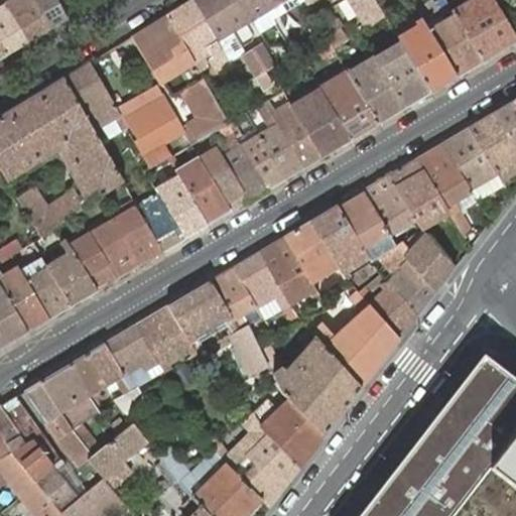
[(6,1),(30,40),(51,27),(34,0),(9,0),(6,1)]
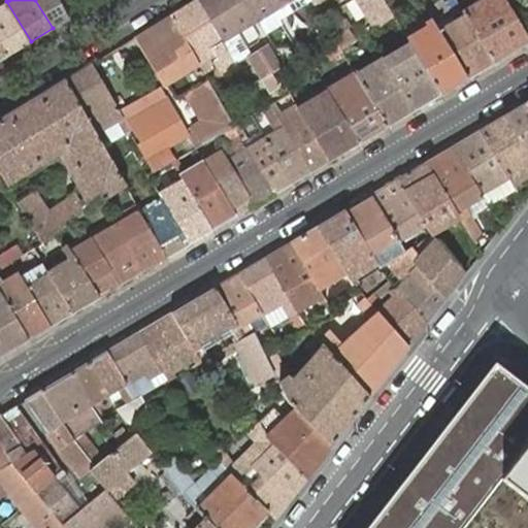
[(60,0),(35,0),(53,28),(69,19),(60,0)]
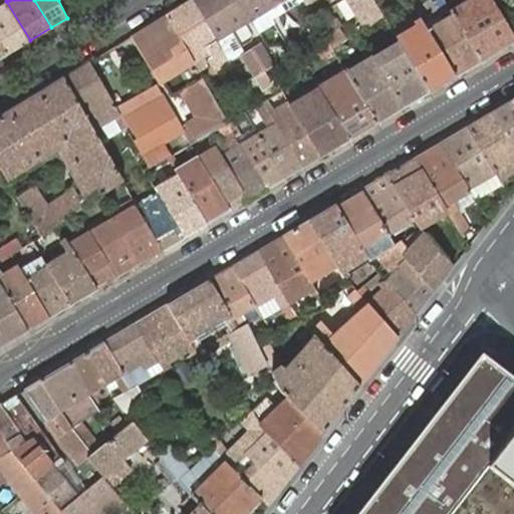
[(192,0),(166,16),(186,51),(192,61),(195,66),(207,59),(215,73),(229,64),(192,0)]
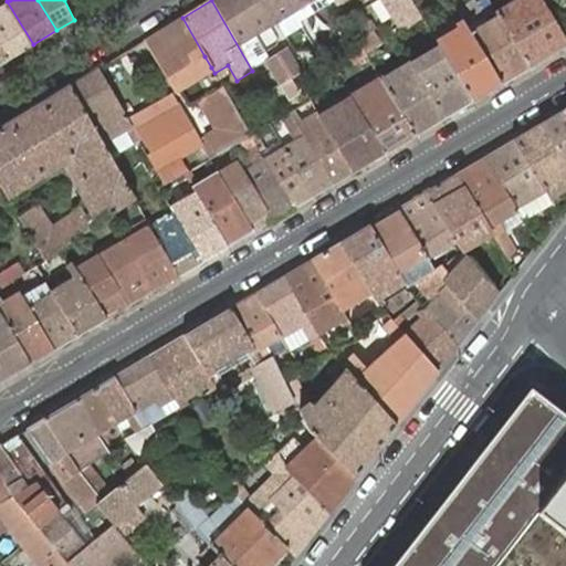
[(211,0),(252,71),(262,65),(247,41),(313,0),(211,0)]
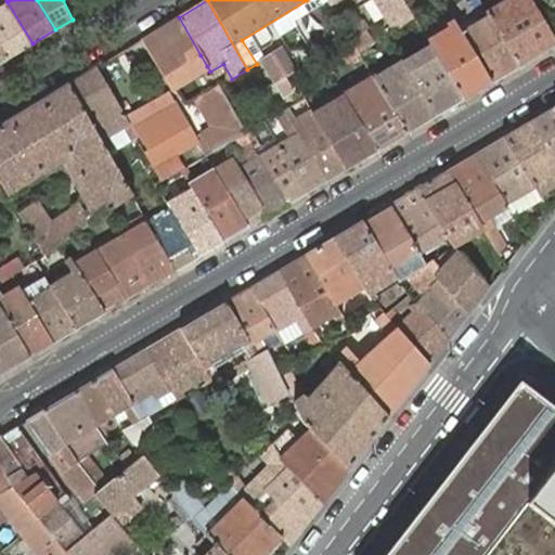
[(401,0),(373,0),(394,31),(408,22),(413,18),(403,2),(401,0)]
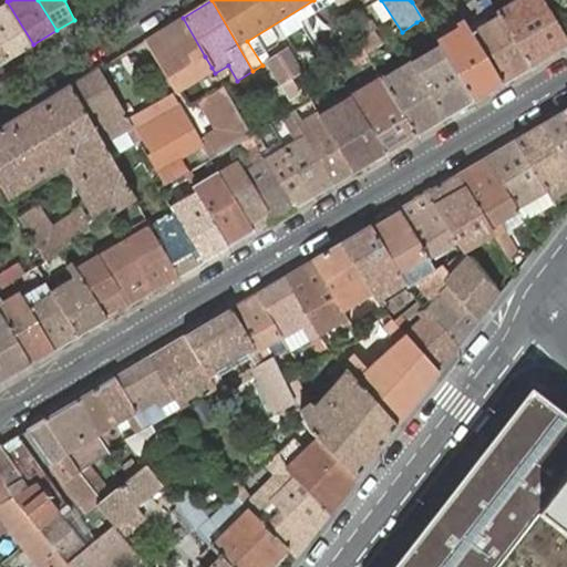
[(531,69),(566,47),(566,40),(542,0),(516,0),(496,12),(498,17),(531,69)]
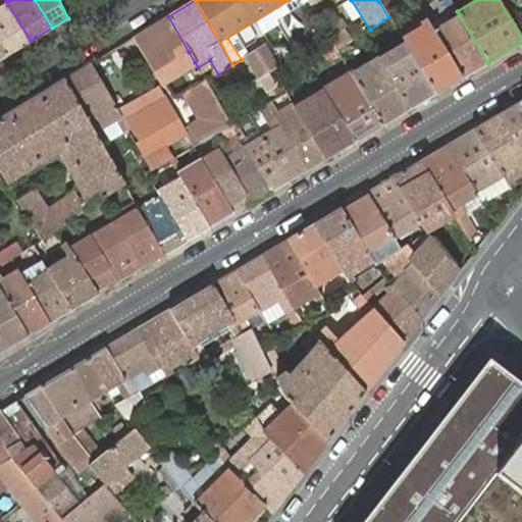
[(0,38),(9,54),(31,41),(6,1),(0,5),(0,38)]
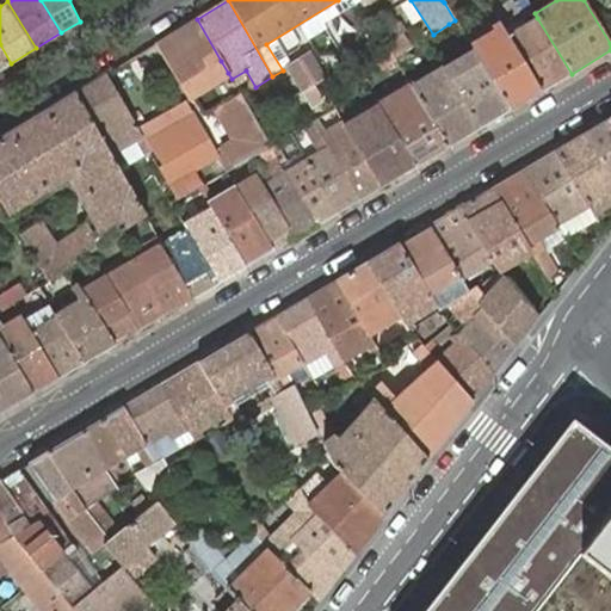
[(541,92),(572,74),(537,18),(506,37),(541,92)]
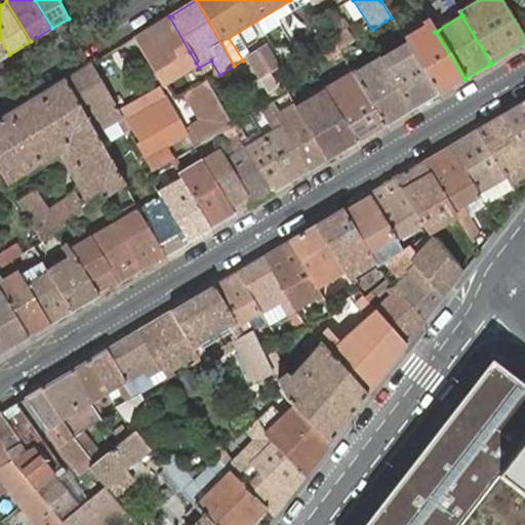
[(169,16),(133,39),(136,43),(155,73),(162,69),(190,52),(169,16)]
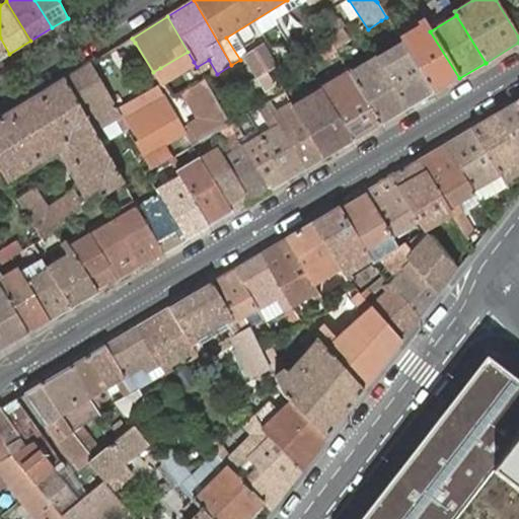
[(352,20),(353,22),(360,33),(368,29),(359,16),(352,20)]
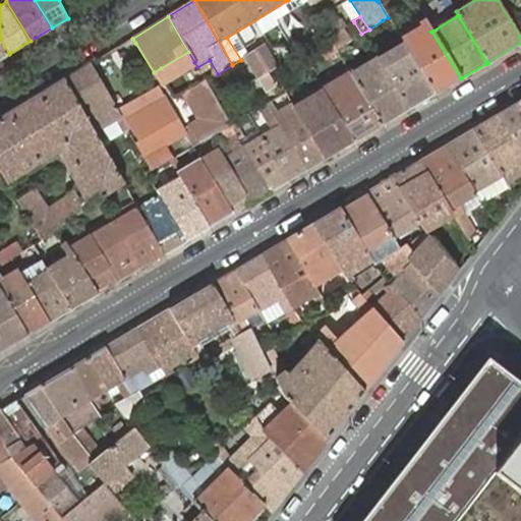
[(391,22),(388,17),(383,20),(386,26),(391,22)]
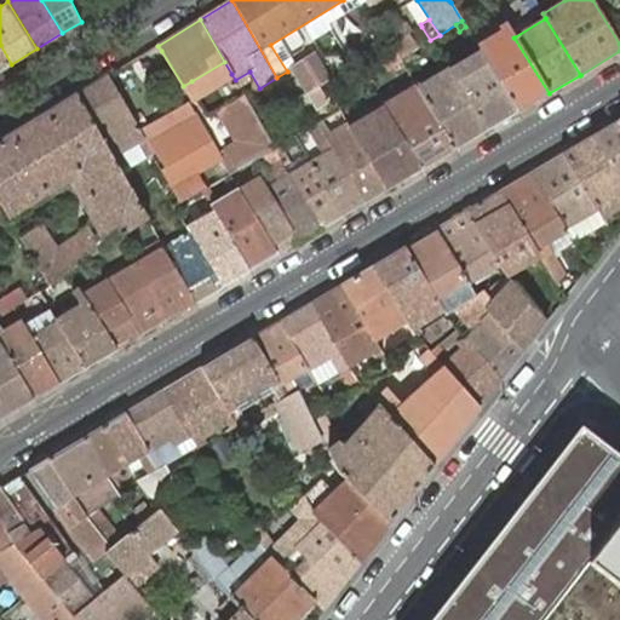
[(399,24),(383,34),(391,46),(406,36),(399,24)]
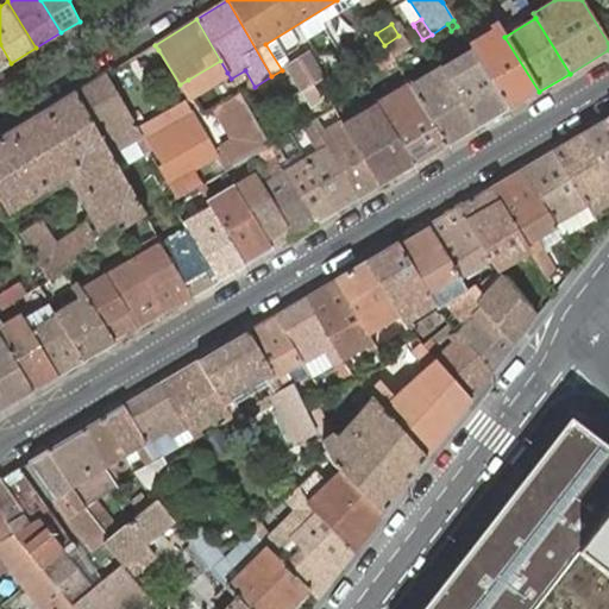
[(508,110),(539,92),(504,37),(497,24),(490,29),(491,30),(468,44),(471,50),(508,110)]
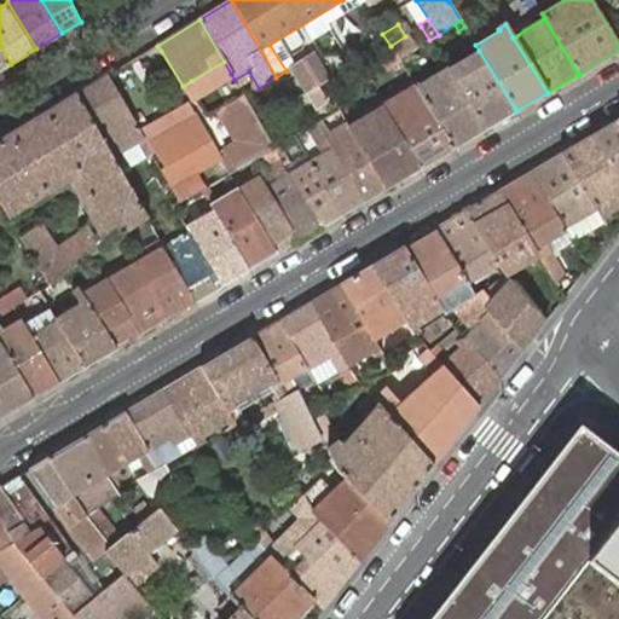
[(405,36),(391,46),(398,57),(412,47),(405,36)]
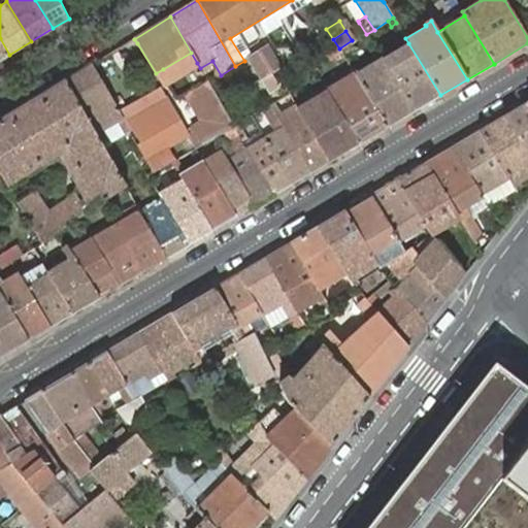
[(0,60),(9,55),(0,38),(0,60)]
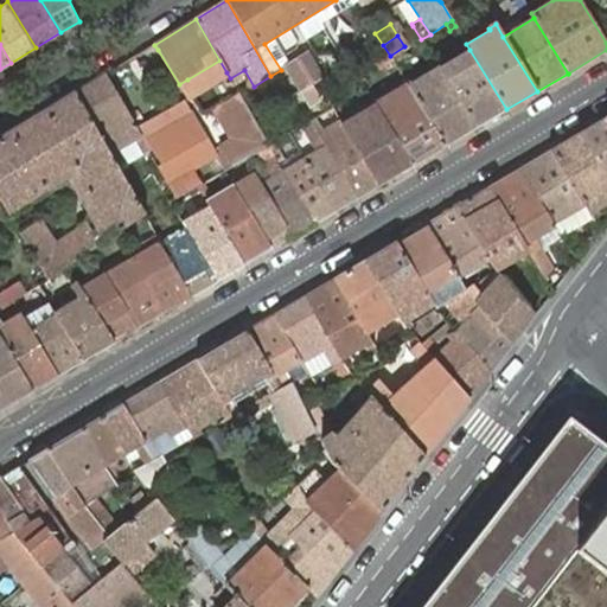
[(390,56),(383,45),(370,53),(381,69),(382,69),(393,62),(390,56)]
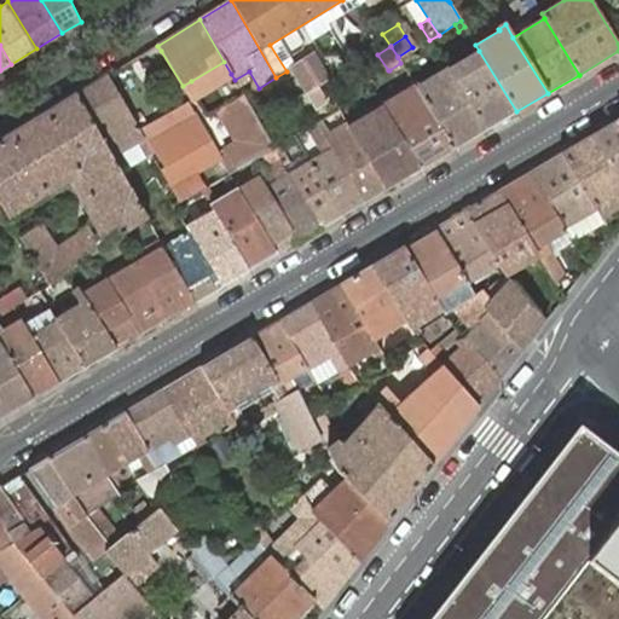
[(485,131),(516,111),(479,51),(460,63),(464,70),(452,77),(485,131)]
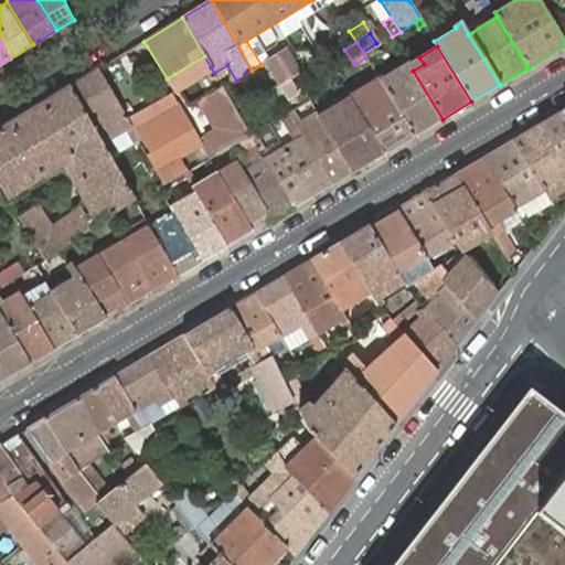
[(264,62),(278,86),(288,80),(298,73),(284,48),(264,62)]
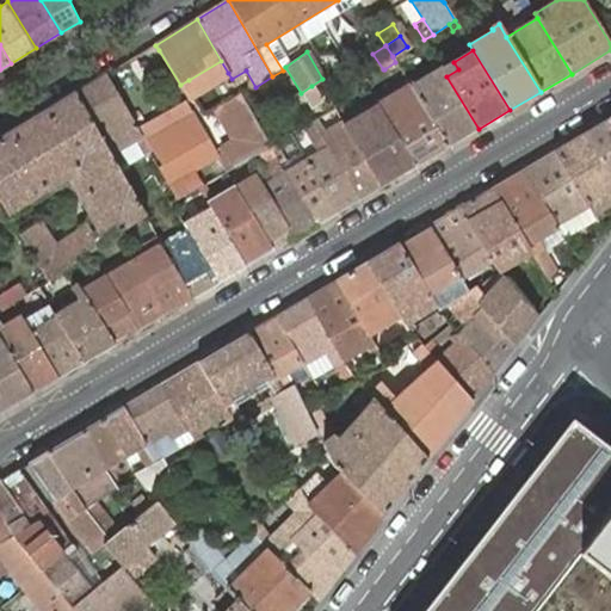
[(141,54),(135,57),(139,63),(141,68),(147,65),(141,54)]
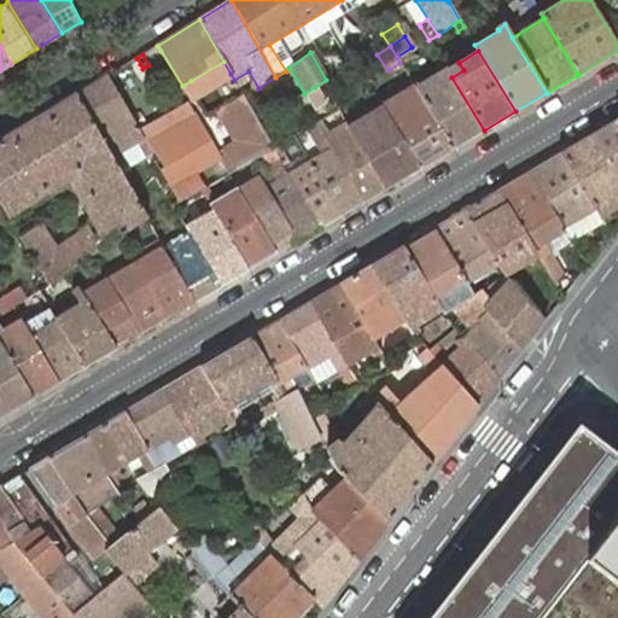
[(191,81),(182,86),(188,97),(193,94),(231,74),(223,62),(191,81)]
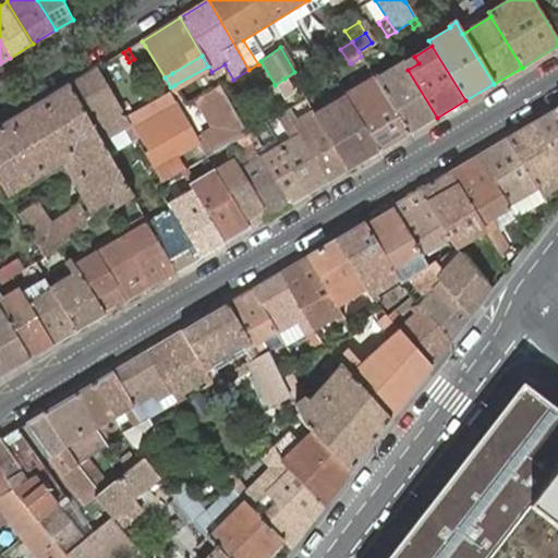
[(361,57),(351,63),(358,73),(367,67),(361,57)]
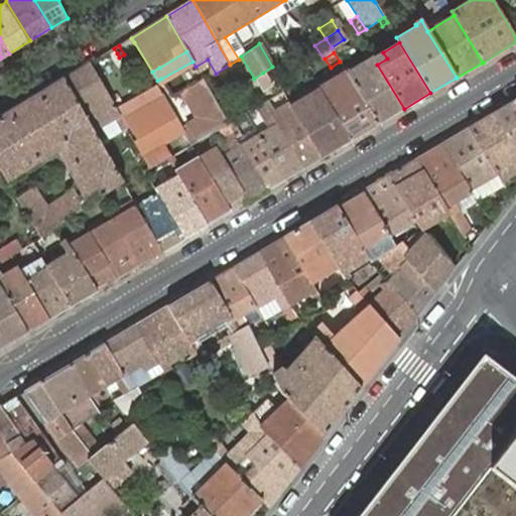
[(373,57),(370,52),(361,56),(361,60),(363,65),(356,69),(353,63),(344,69),(346,72),(378,124),(404,109),(377,65),(373,57)]
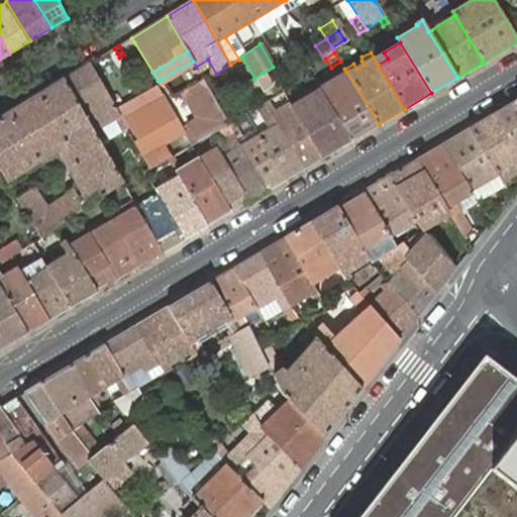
[(388,59),(384,53),(374,58),(378,65),(388,59)]
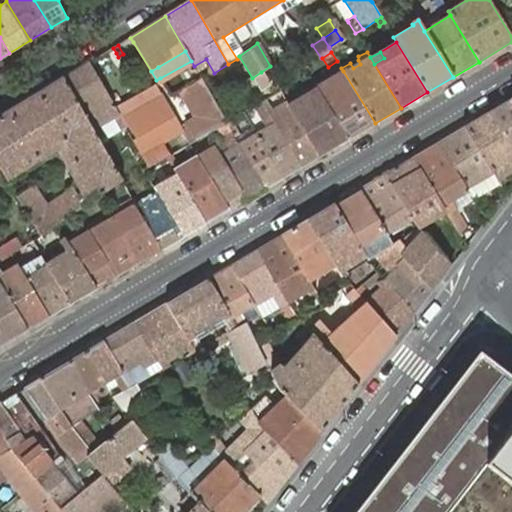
[(100,56),(89,62),(98,78),(109,71),(100,56)]
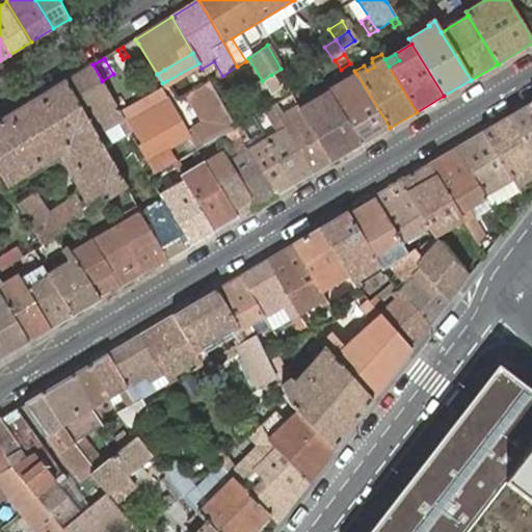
[(92,64),(65,82),(96,134),(123,117),(102,81),(92,64)]
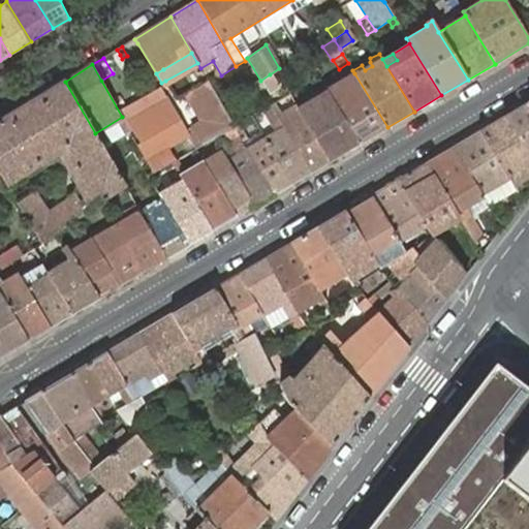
[(354,73),(327,91),(360,145),(387,127),(354,73)]
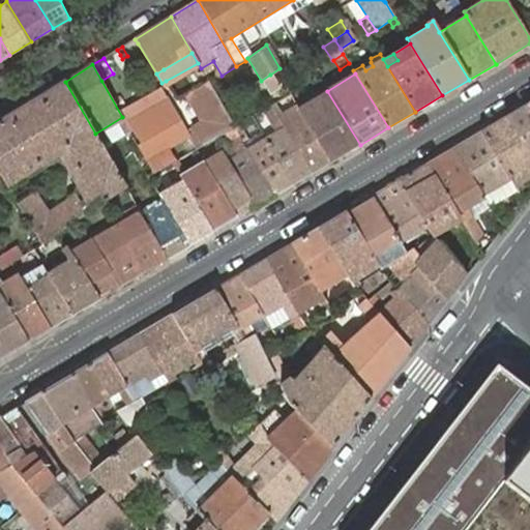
[(270,75),(261,81),(266,89),(275,83),(270,75)]
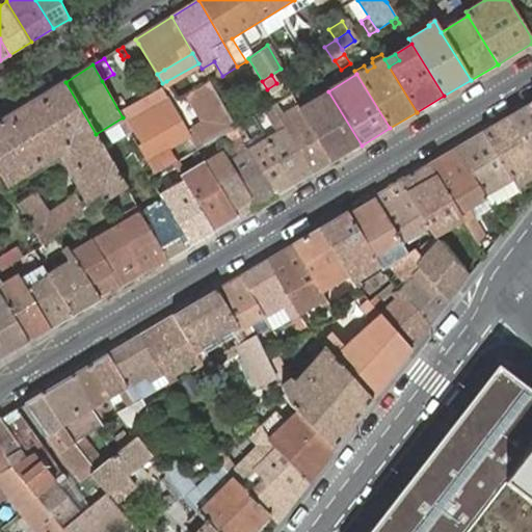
[(142,142),(138,144),(154,174),(171,163),(177,161),(178,159),(196,149),(203,145),(215,138),(217,137),(225,133),(234,128),(236,127),(209,81),(195,89),(189,92),(207,121),(188,132),(163,89),(124,112),(142,142)]
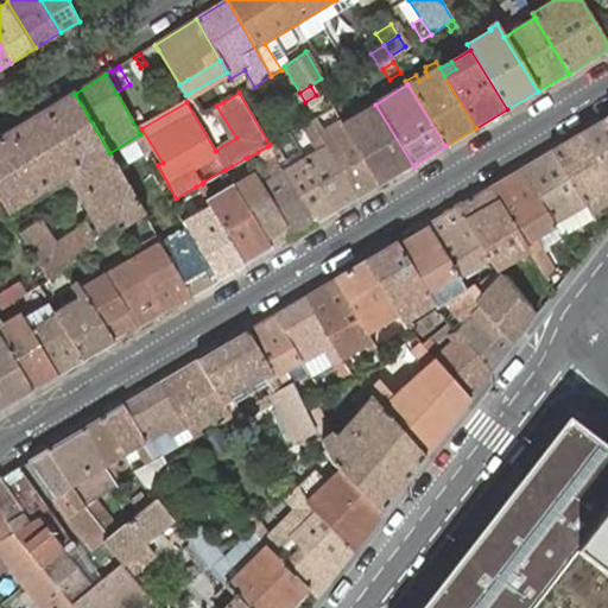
[(75,94),(0,139),(0,198),(6,209),(10,215),(25,206),(31,202),(36,198),(51,190),(62,184),(67,181),(68,181),(73,177),(78,188),(100,230),(92,235),(88,232),(55,245),(40,221),(21,234),(48,279),(67,266),(84,255),(89,251),(96,247),(145,214),(109,153),(75,94)]
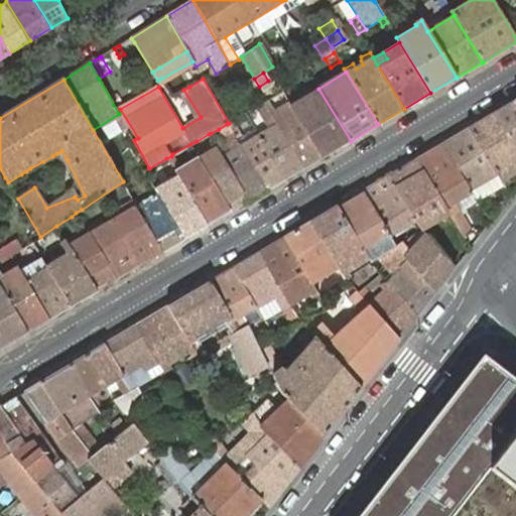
[(351,141),(318,89),(290,106),(323,157),(351,141)]
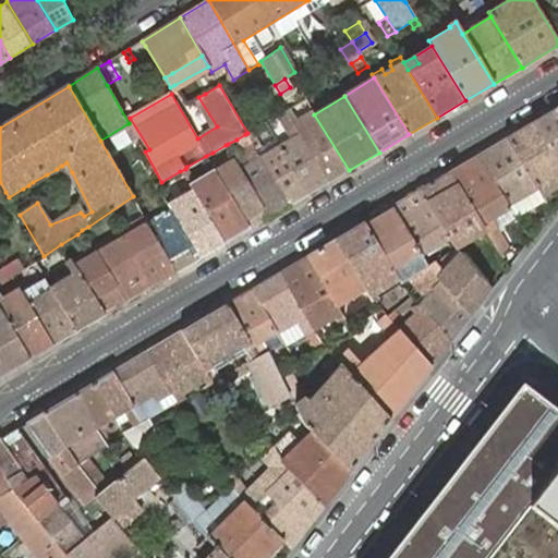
[(289,109),(284,111),(328,182),(349,170),(314,114),(312,111),(296,120),(289,109)]
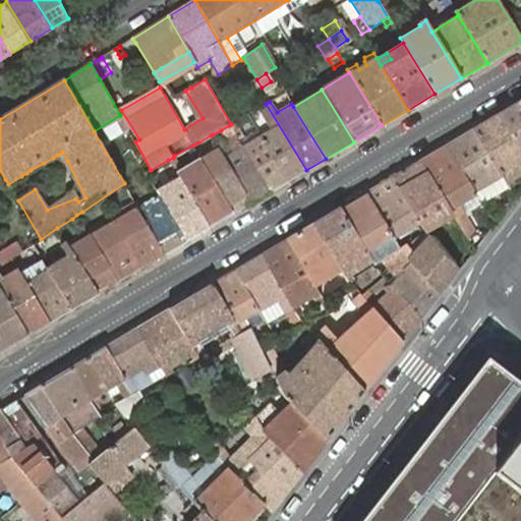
[(520,102),(498,115),(520,151),(520,102)]
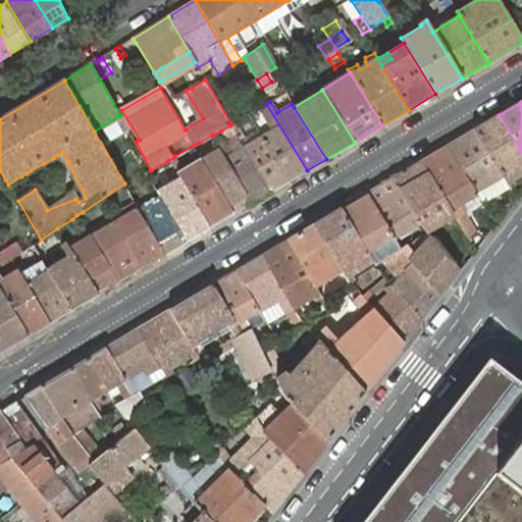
[(266,104),(259,109),(270,129),(261,135),(290,180),(307,170),(266,104)]
